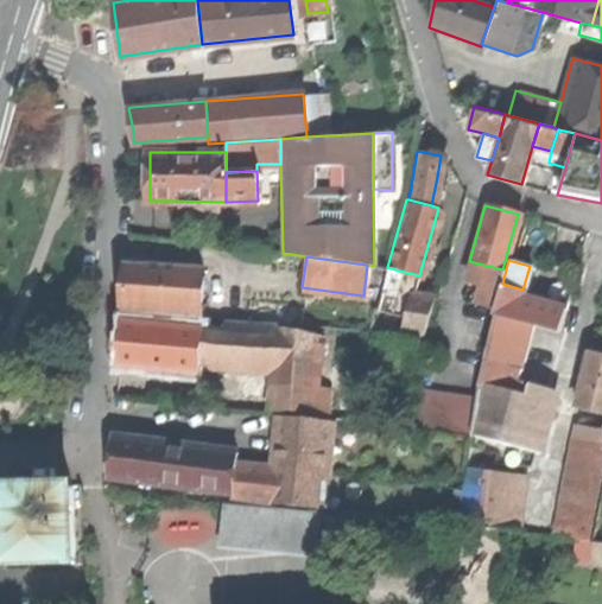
[(502,269),(469,261),(466,278),(479,281),(474,302),(493,306),(502,269)]
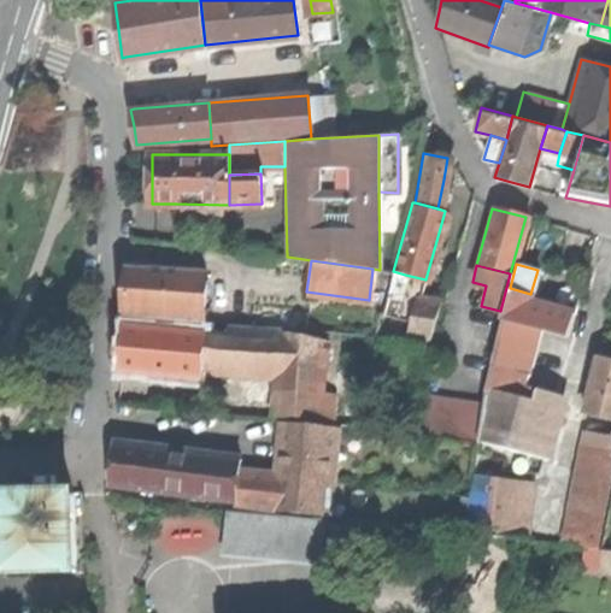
[(199,319),(204,273),(129,266),(128,266),(125,288),(123,312),(141,313),(199,319)]
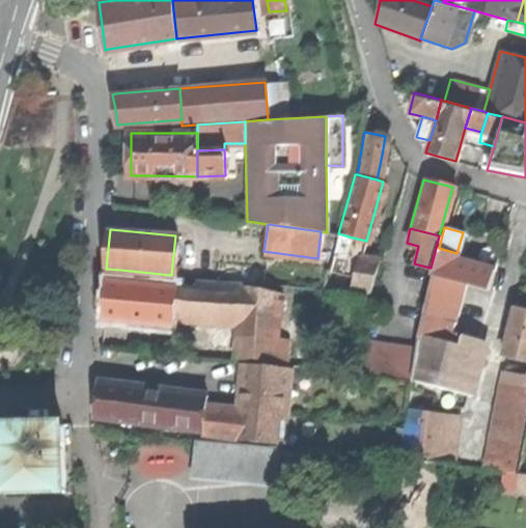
[(338,233),(328,270),(339,273),(349,237),(338,233)]
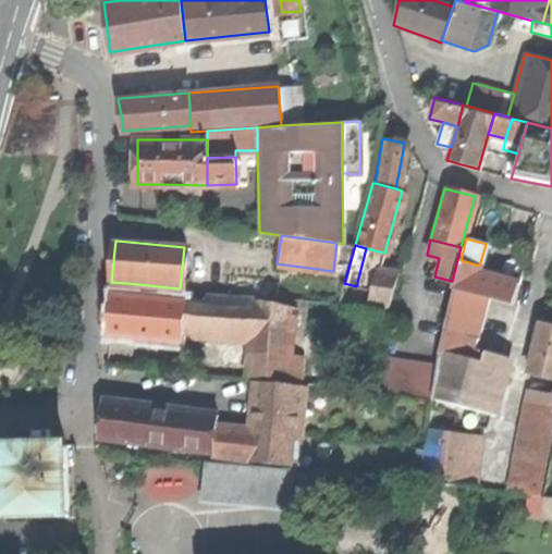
[(478,271),(479,266),(461,260),(453,287),(483,295),(510,303),(516,281),(495,275),(478,271)]
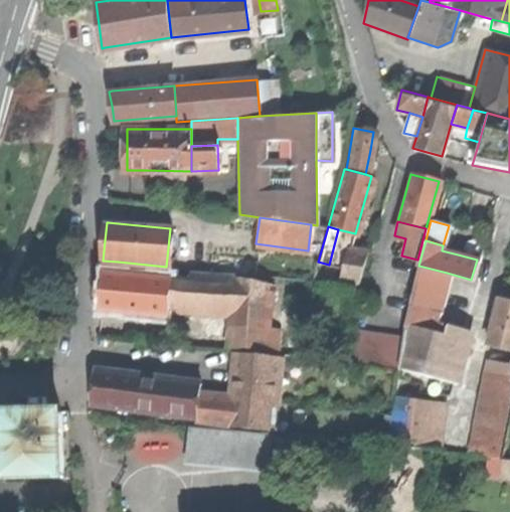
[(346,245),(338,278),(356,283),(364,250),(346,245)]
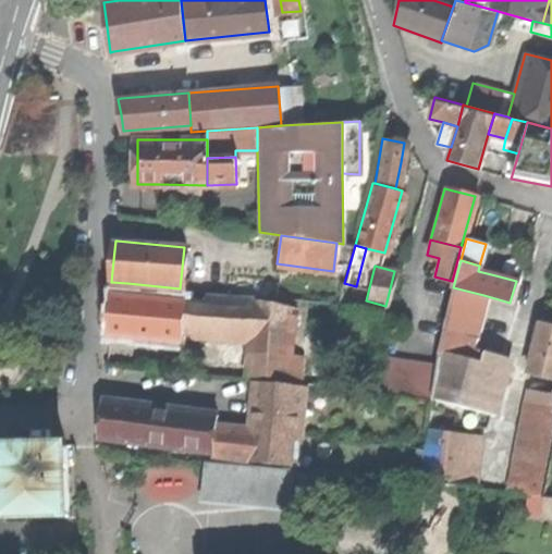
[(127,283),(111,282),(110,294),(126,295),(127,283)]
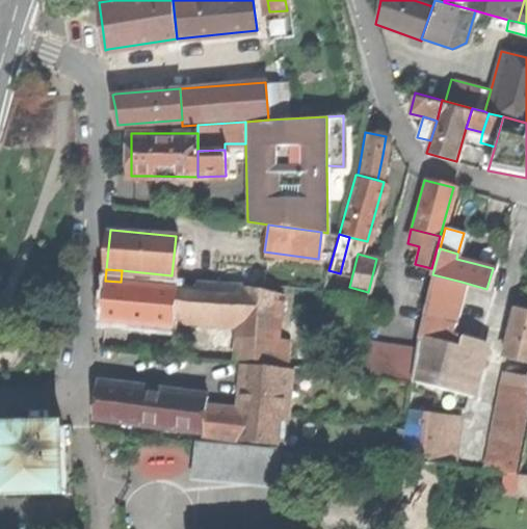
[(447,314),(453,315),(462,282),(432,274),(428,289),(430,290),(419,338),(416,337),(414,348),(409,379),(469,393),(481,342),(464,338),(463,341),(448,338),(444,328),(447,314)]
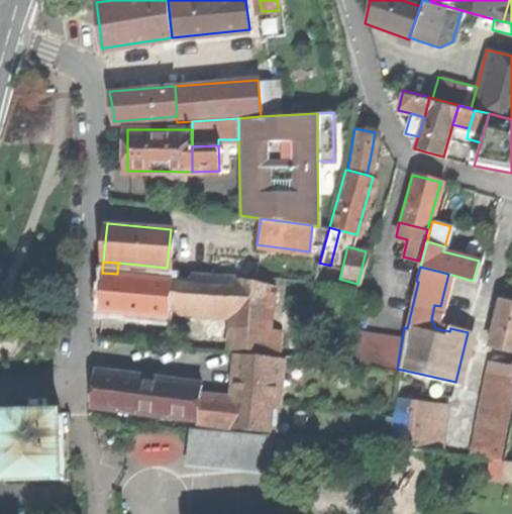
[(100,292),(99,311),(168,317),(169,311),(171,278),(117,274),(102,273),(100,292)]
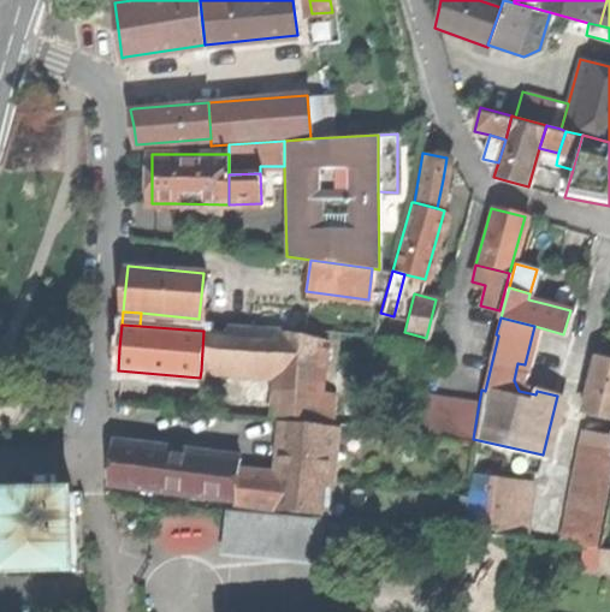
[(226,325),(226,333),(223,373),(244,369),(248,326),(226,325)]
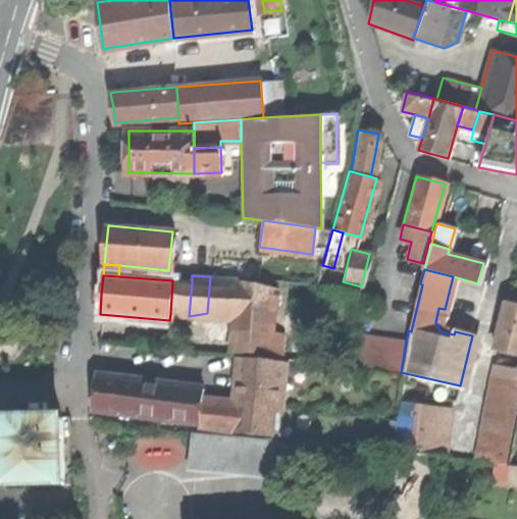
[(236,278),(210,276),(207,313),(234,308),(236,281),(236,278)]
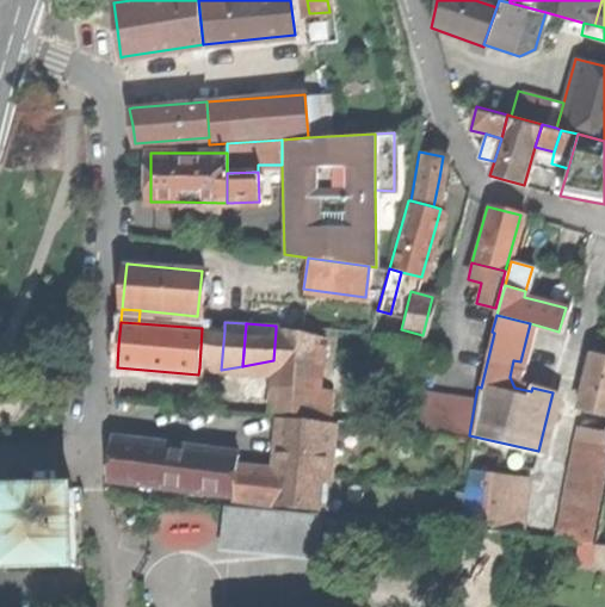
[(214,329),(202,328),(199,367),(221,370),(224,330),(214,329)]
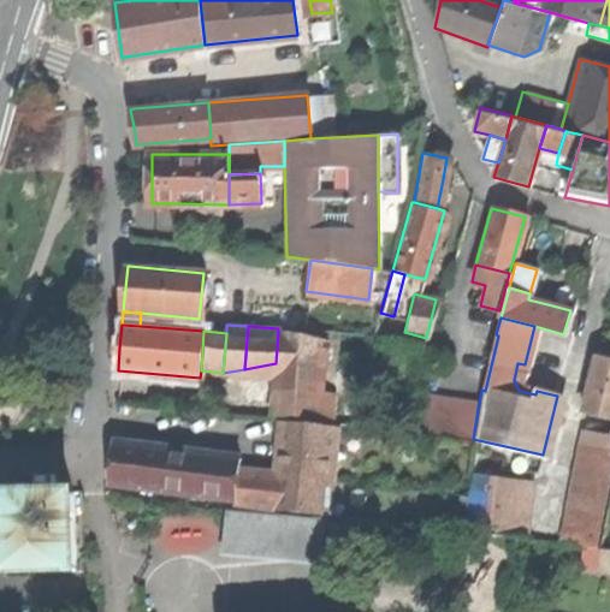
[(272,414),(330,419),(330,409),(333,356),(323,355),(324,340),(278,332),(276,363),(272,414)]
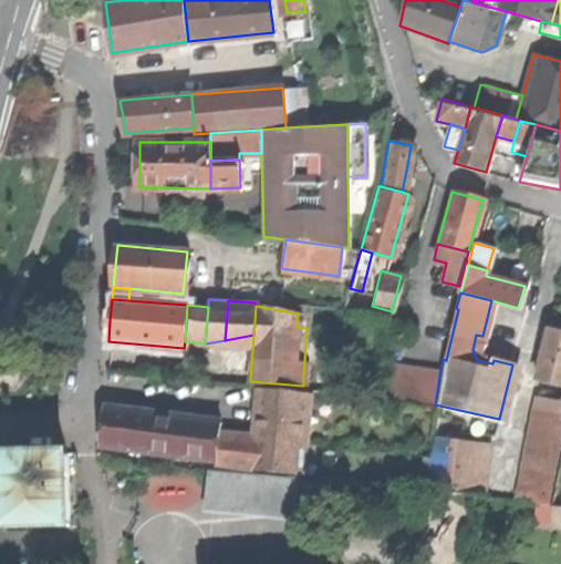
[(308,315),(298,314),(297,327),(307,328),(308,315)]
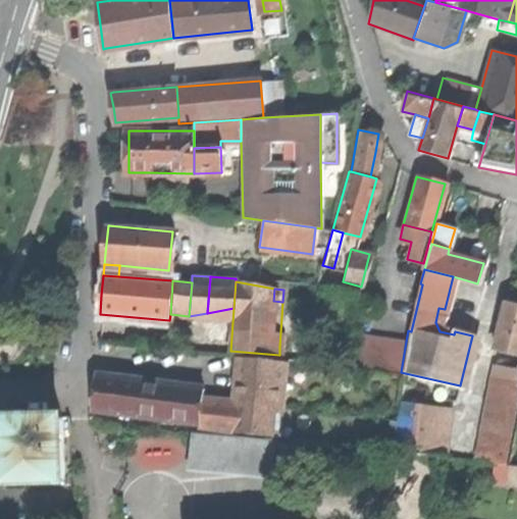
[(516,304),(503,301),(493,347),(516,353),(516,304)]
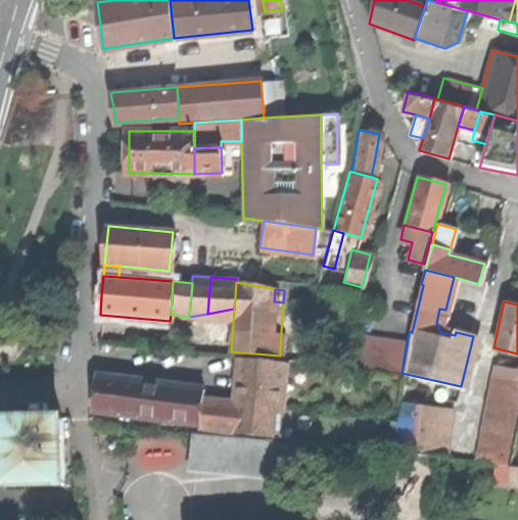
[(436,323),(440,332),(445,310),(439,309),(436,323)]
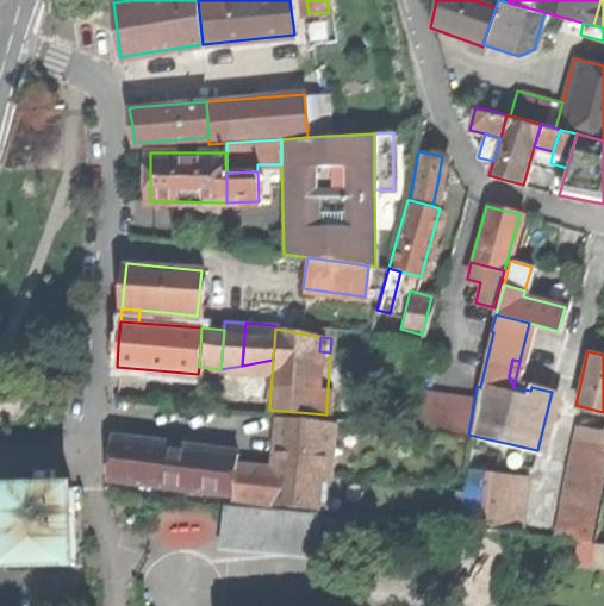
[(410,426),(468,435),(474,399),(417,388),(410,426)]
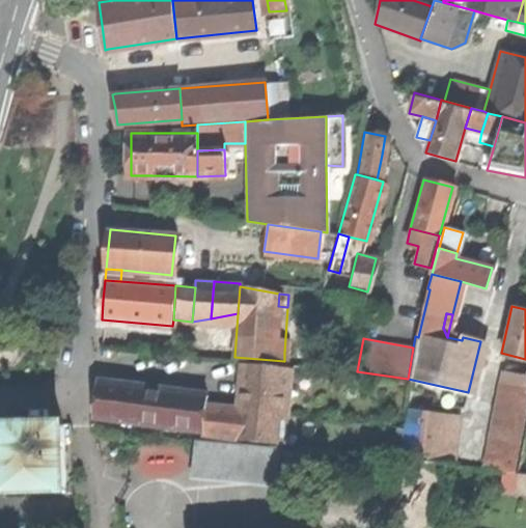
[(313,355),(284,353),(284,361),(283,365),(312,367),(313,355)]
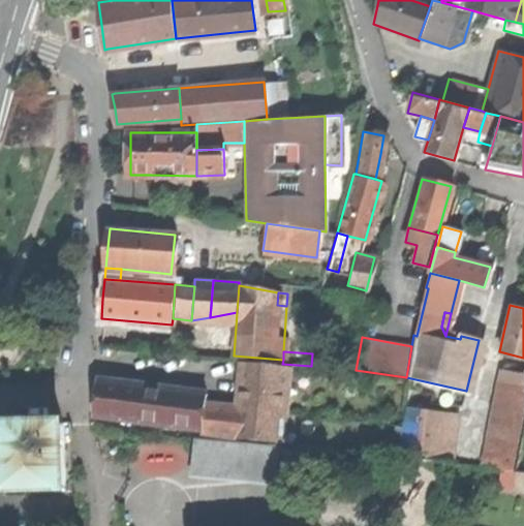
[(285,366),(241,362),(238,393),(282,397),(285,366)]
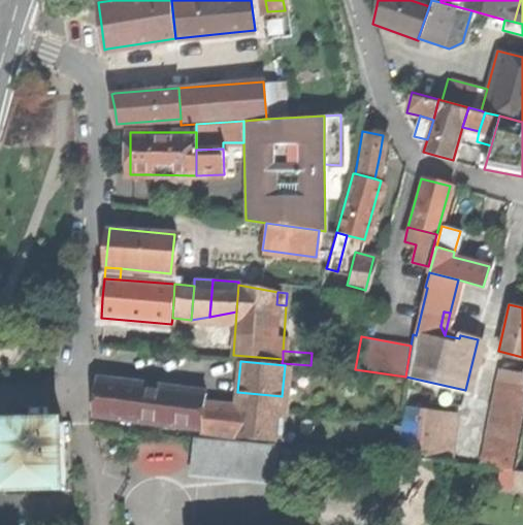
[(522,371),(502,368),(484,460),(513,464),(522,411),(522,371)]
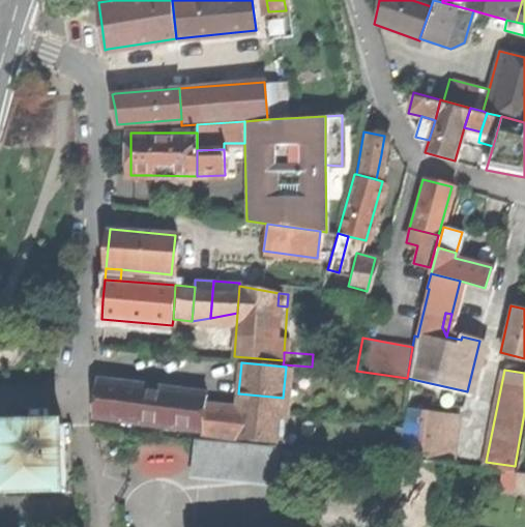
[(91,417),(200,430),(203,404),(204,391),(95,380),(93,399),(91,417)]
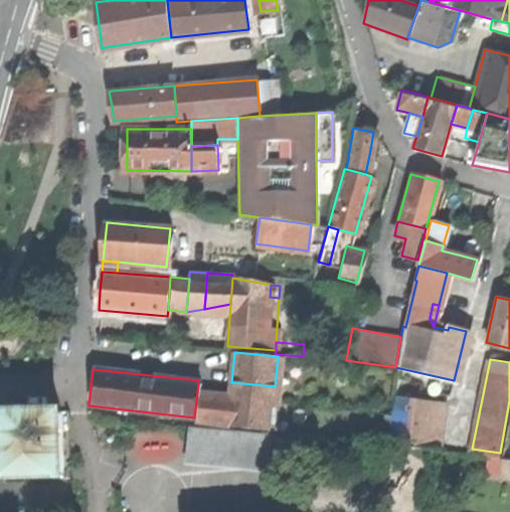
[(275,386),(231,382),(229,395),(274,400),(275,386)]
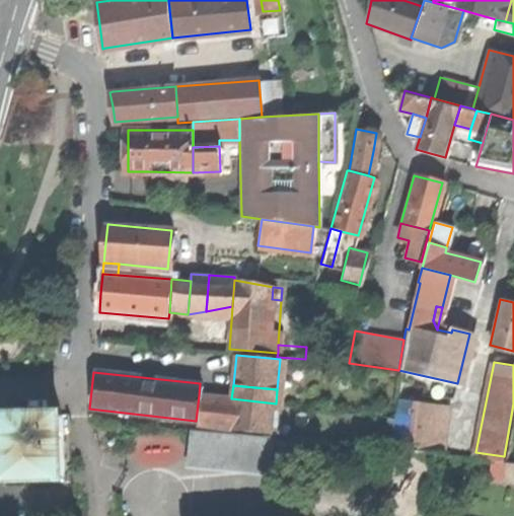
[(196,421),(196,425),(273,433),(276,403),(231,398),(199,395),(196,421)]
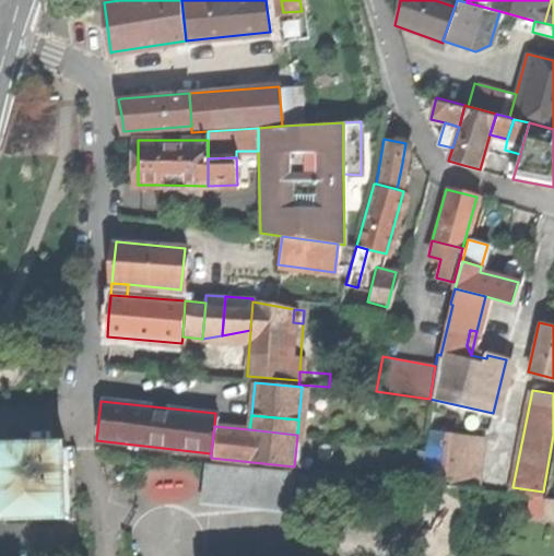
[(425,429),(420,481),(473,487),(479,436),(425,429)]
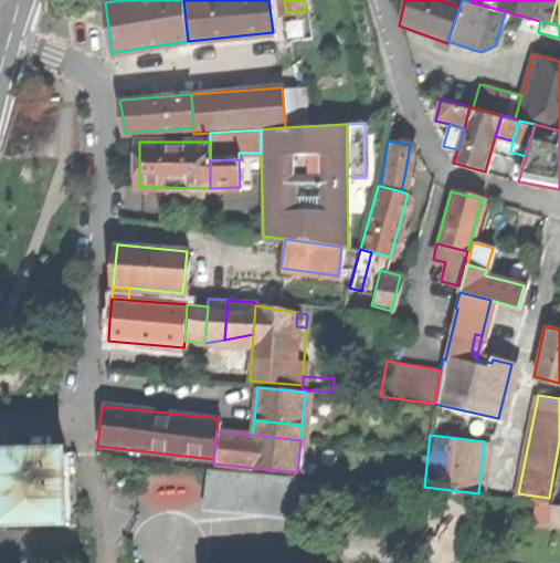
[(559,440),(549,498),(559,499),(559,440)]
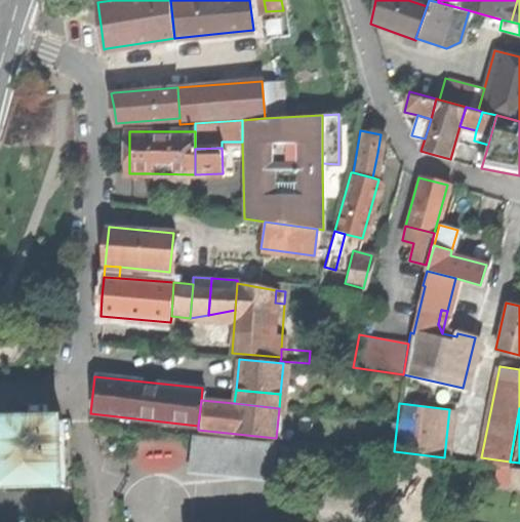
[(0,484),(60,483),(58,416),(27,417),(0,418),(0,484)]
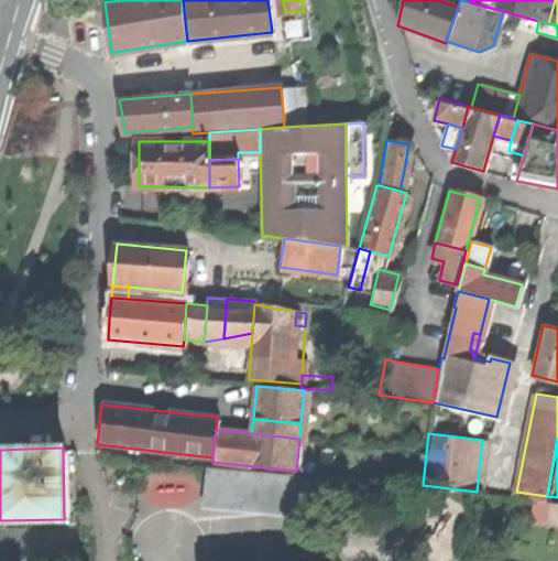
[(272,508),(276,471),(204,463),(200,500),(272,508)]
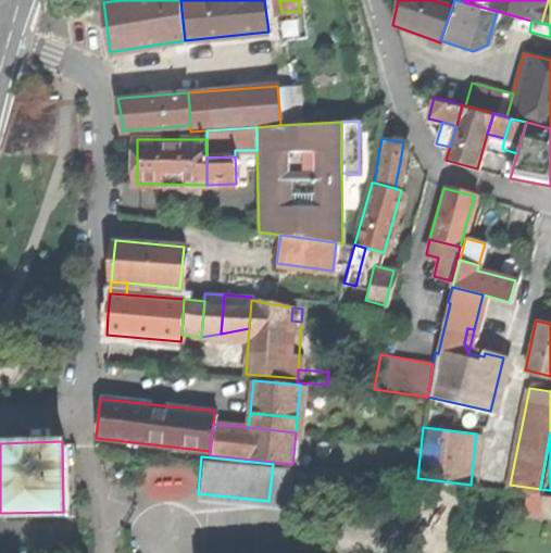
[(288,495),(291,466),(273,464),(268,501),(287,503),(288,495)]
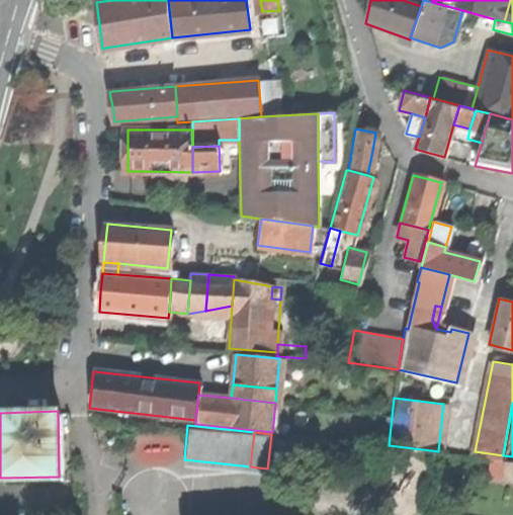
[(512,456),(503,455),(500,475),(512,476),(512,456)]
